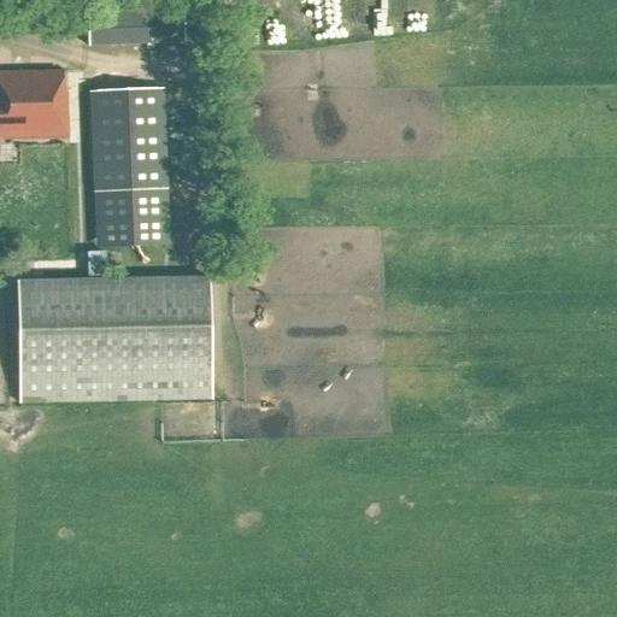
[(181,0),(112,0),(86,1),(88,47),(183,43),(181,0)]
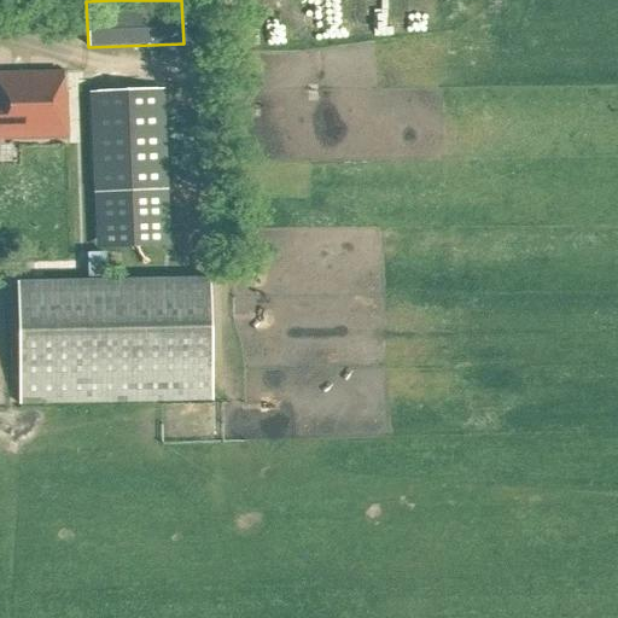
[(0,139),(66,138),(65,93),(63,93),(63,73),(0,74),(0,139)]
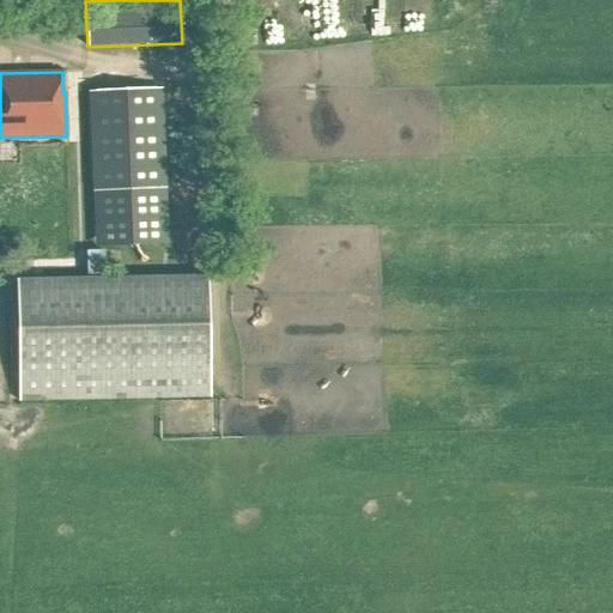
[(162,90),(86,92),(91,184),(91,190),(157,188),(167,188),(162,90)]
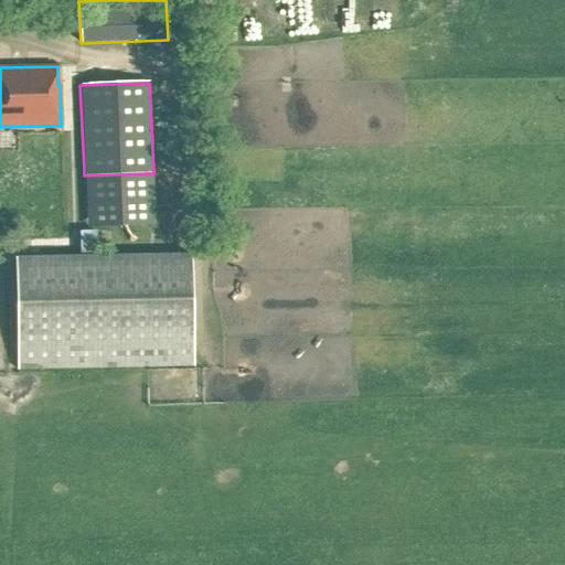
[(97,231),(81,232),(81,258),(97,258),(97,231)]
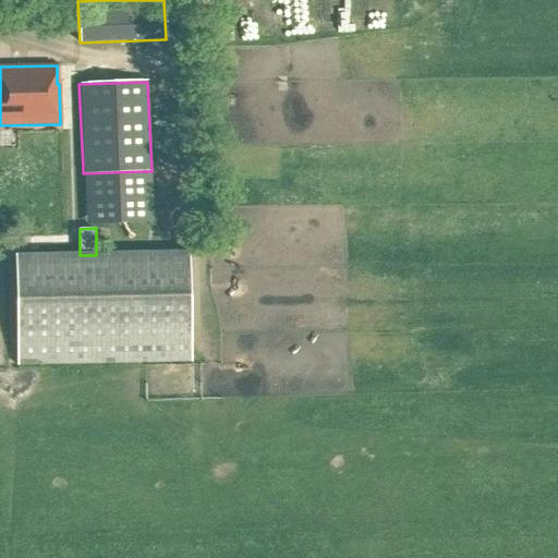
[(192,362),(190,253),(96,255),(80,255),(14,257),(16,366),(192,362)]
